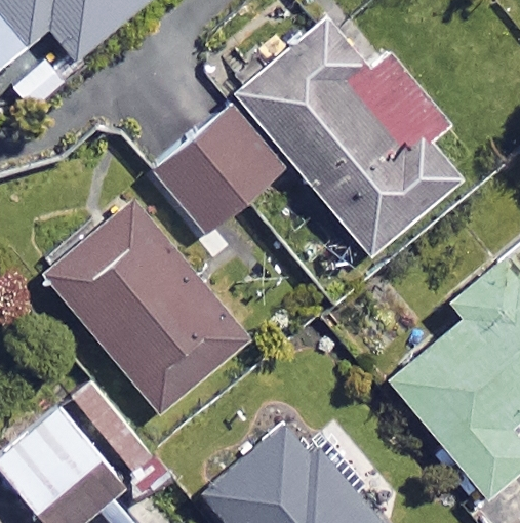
[(0,69),(46,30),(76,65),(152,0),(0,0),(0,69)]
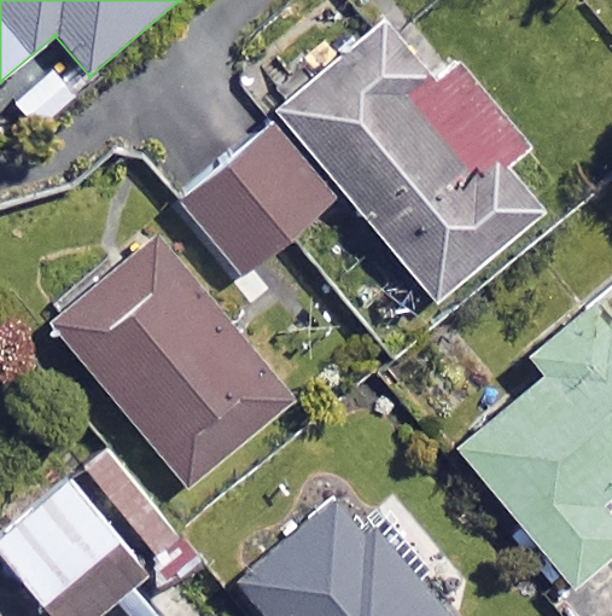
[(432,81),(388,23),(280,106),(435,306),(567,203),(458,60),(432,81)]
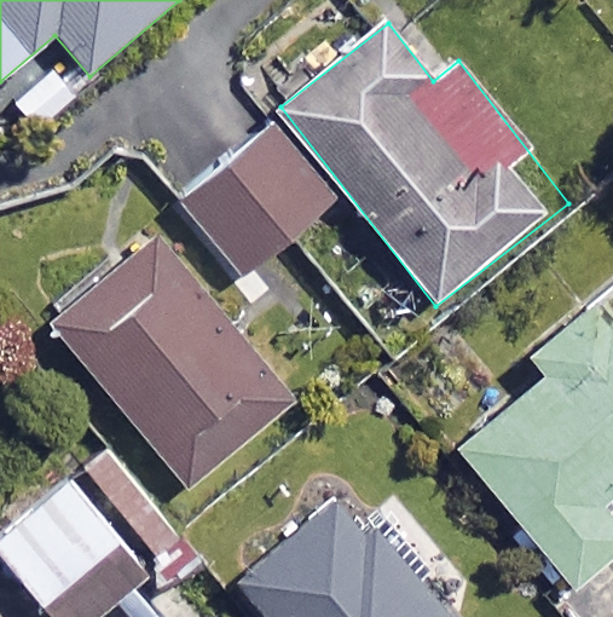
[(330,203),(273,130),(179,202),(236,276),(330,203)]
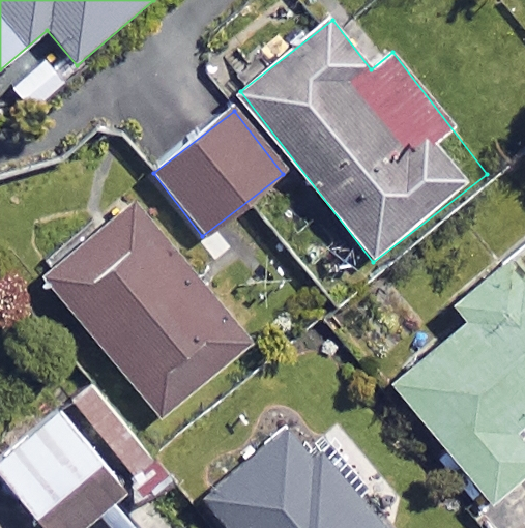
[(246,350),(132,204),(44,273),(158,419),(246,350)]
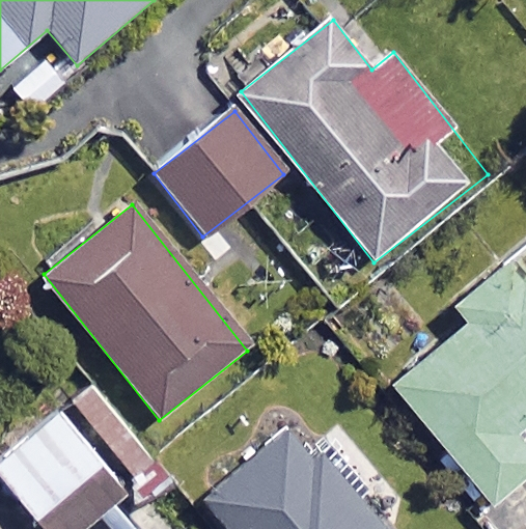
[(525,249),(455,307),(468,323),(393,383),(489,502),(525,472),(525,249)]
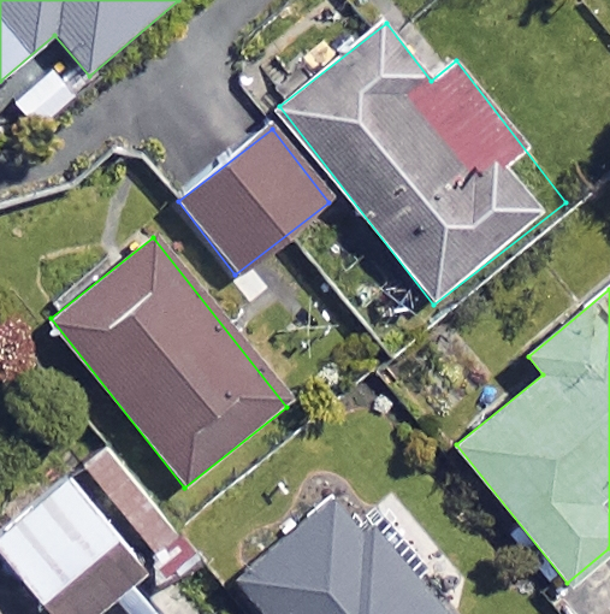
[(119,535),(64,468),(0,521),(0,553),(40,601),(119,535)]
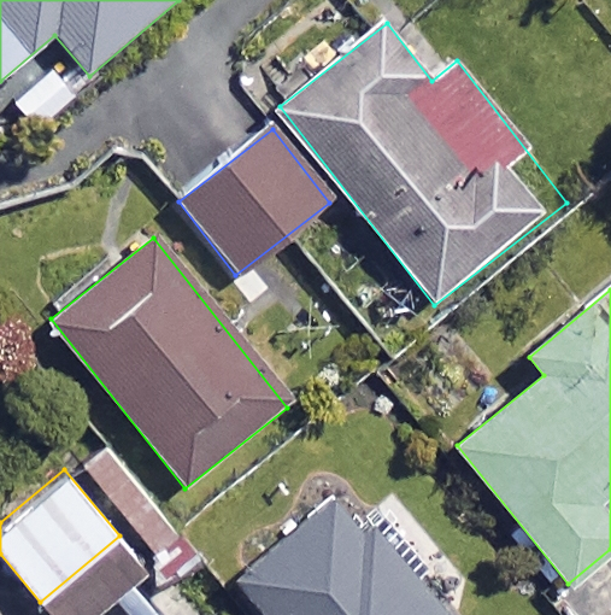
[(446,614),(344,490),(235,579),(265,614),(446,614)]
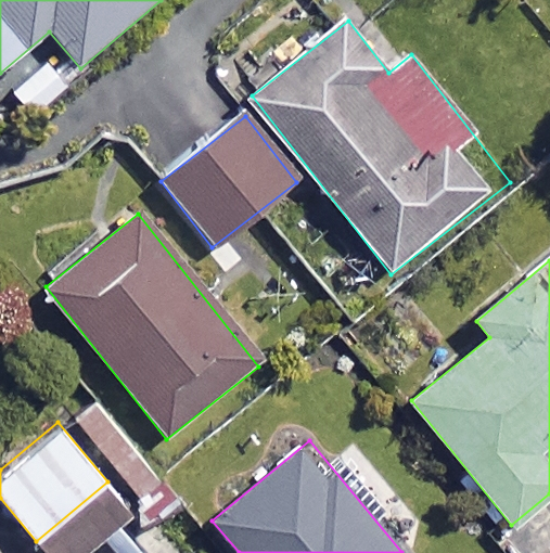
All buildings are outlined.
